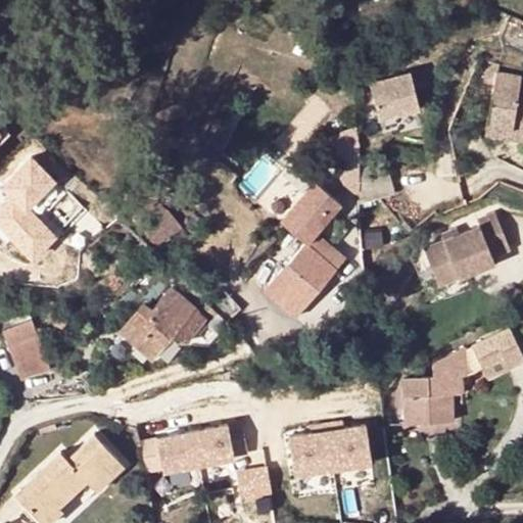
[(478,81),(495,83),(497,72),(498,62),(481,59),(478,81)]
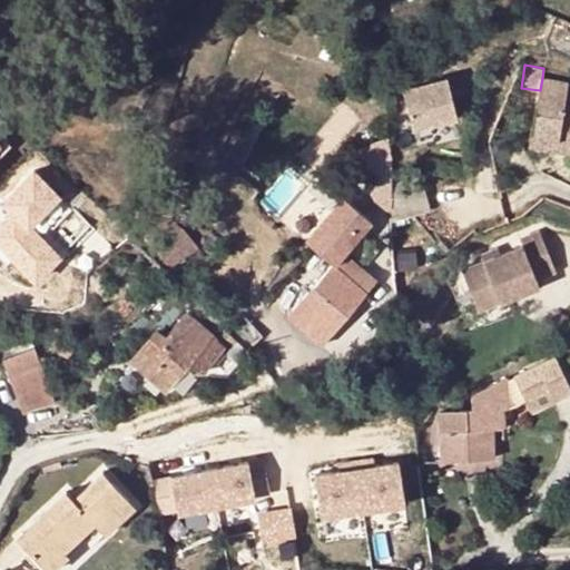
[(451,75),(406,82),(413,119),(458,111),(451,75)]
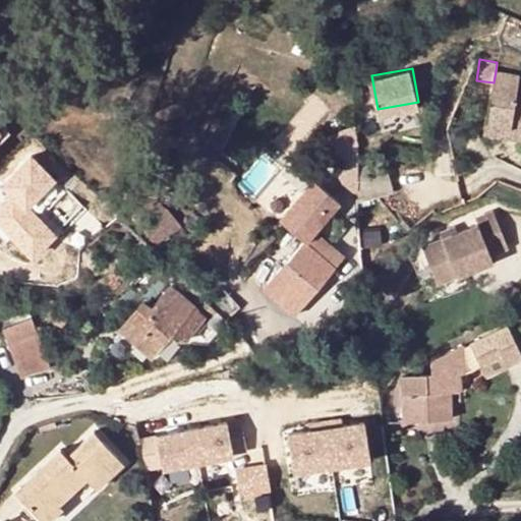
[(520,75),(496,71),(494,82),(486,121),(520,127),(520,98),(517,98),(520,75)]
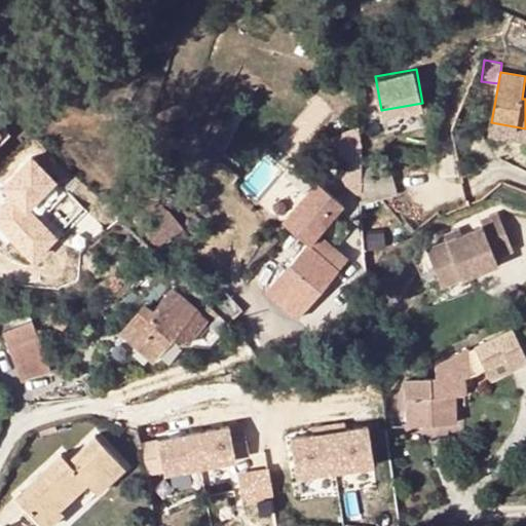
[(0,143),(10,133),(0,121),(0,143)]
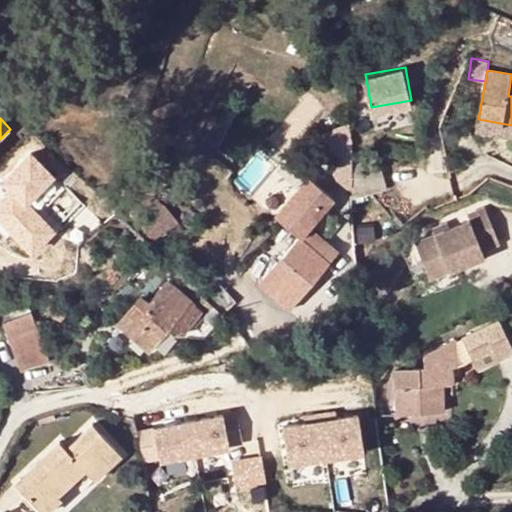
[(476,131),(511,136),(511,125),(478,119),(476,131)]
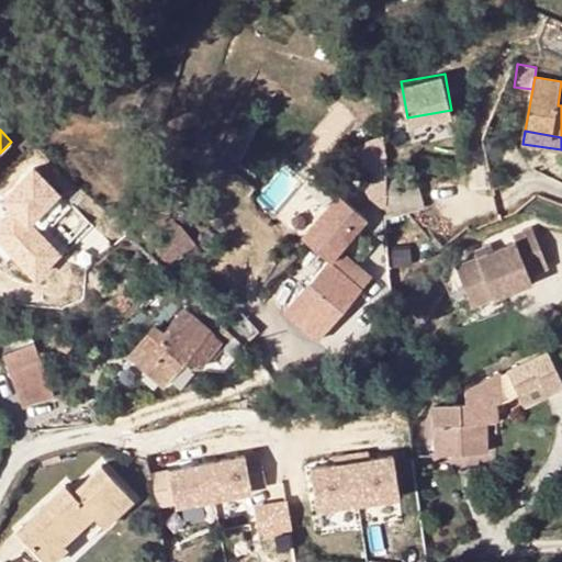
[(378,208),(388,202),(388,167),(384,136),(349,149),(378,208)]
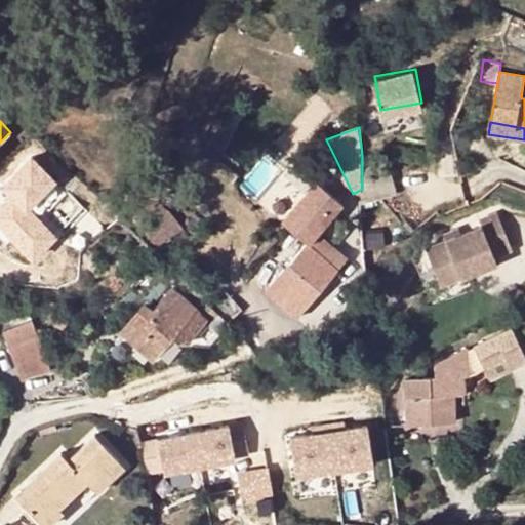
[(44,237),(17,201),(44,182),(22,152),(0,167),(0,252),(8,264),(44,237)]
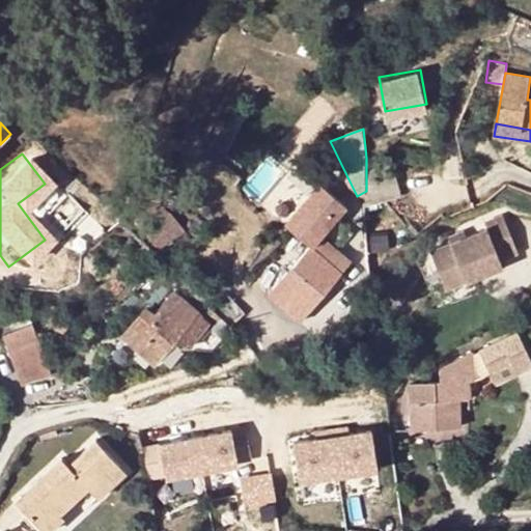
[(400,168),(367,174),(367,195),(404,188),(400,168)]
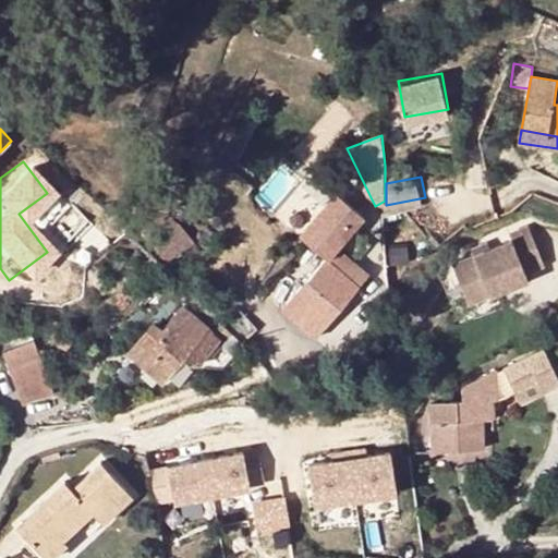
[(328,259),(284,311),(316,337),(360,286),(346,274),(355,263),(338,247),(364,217),(336,193),(300,234),(328,259)]
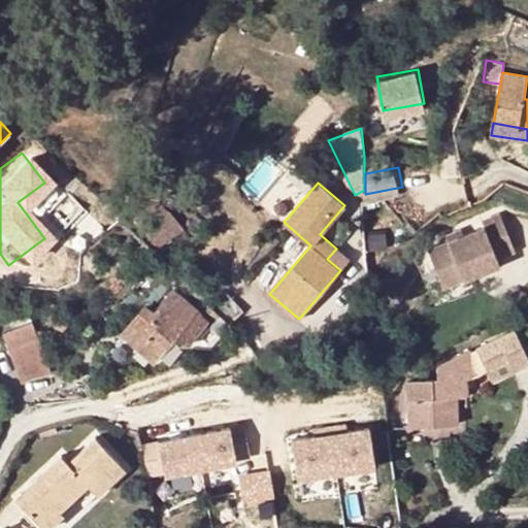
[(142,218),(137,222),(158,246),(182,227),(161,202),(142,218)]
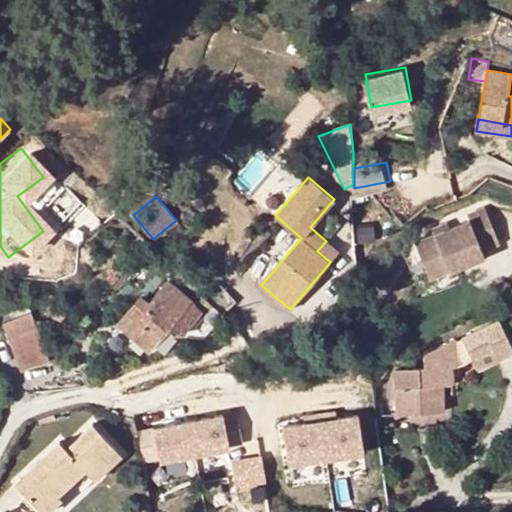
[(470,222),(415,245),(429,280),(485,257),(482,251),(499,244),(485,210),(467,217),(470,222)]
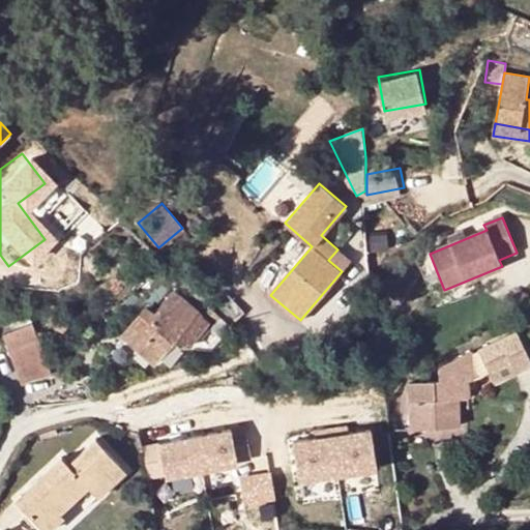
[(337,249),(328,260),(342,271),(351,260),(337,249)]
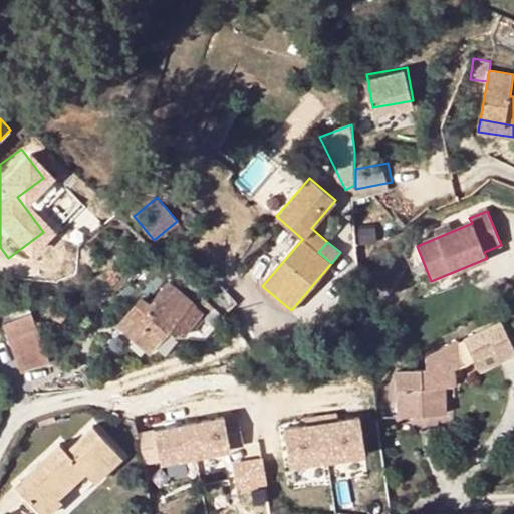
[(206,295),(225,313),(237,300),(218,283),(206,295)]
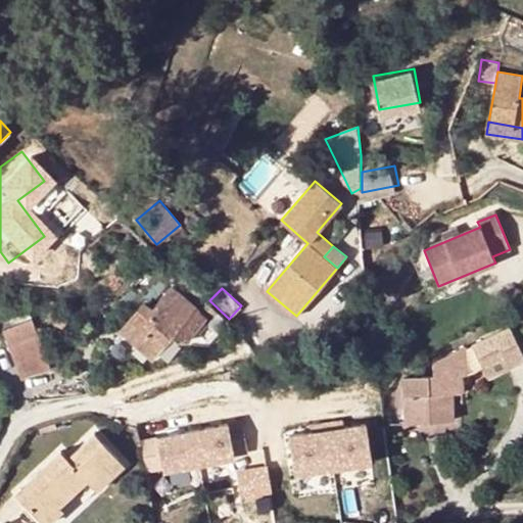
[(146,305),(124,331),(152,355),(171,335),(178,340),(187,340),(207,318),(174,289),(154,313),(146,305)]
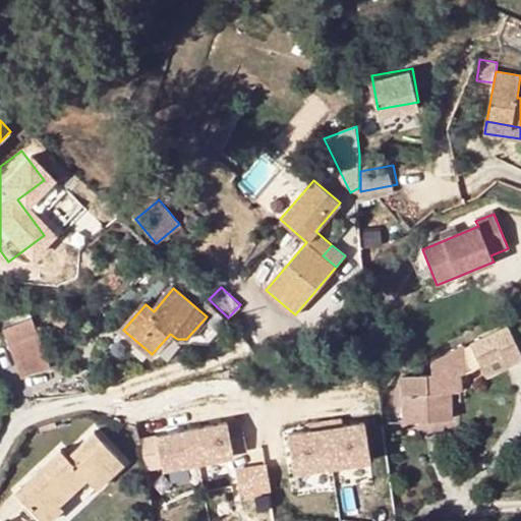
[(228,323),(218,313),(209,323),(218,332),(228,323)]
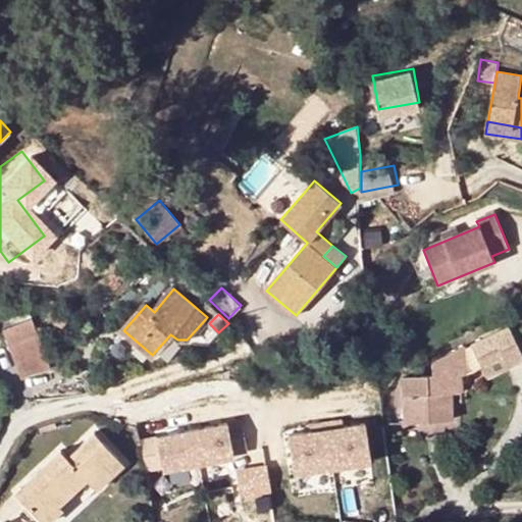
[(34,317),(2,328),(18,369),(50,359),(34,317)]
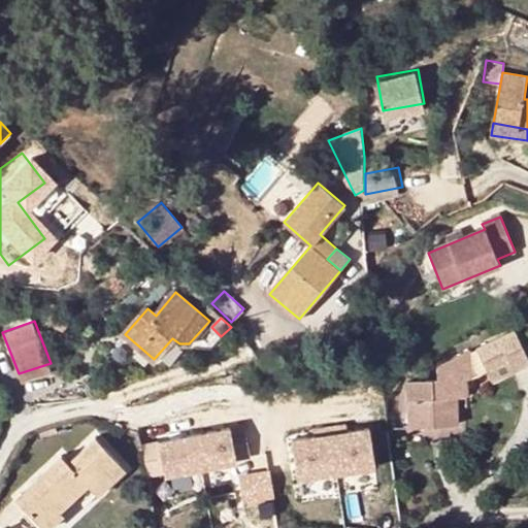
[(439,381),(407,385),(411,429),(459,424),(456,396),(467,395),(466,377),(472,380),(488,371),(508,362),(515,374),(527,368),(527,359),(516,333),(472,353),(471,351),(438,366),(439,381)]
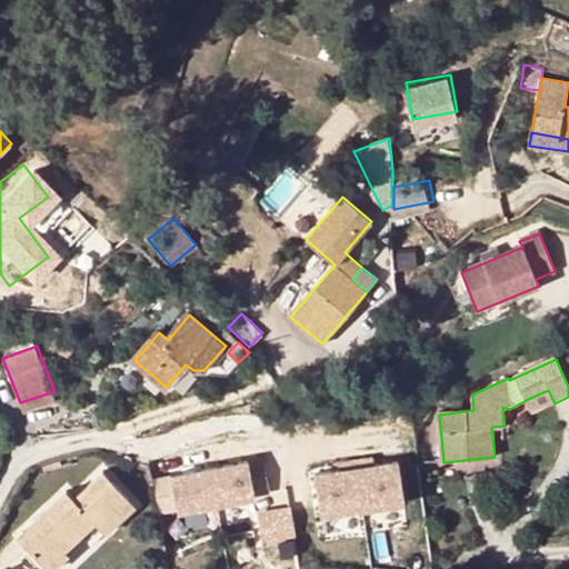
[(207,380),(193,370),(186,365),(166,387),(176,395),(197,380),(207,380)]
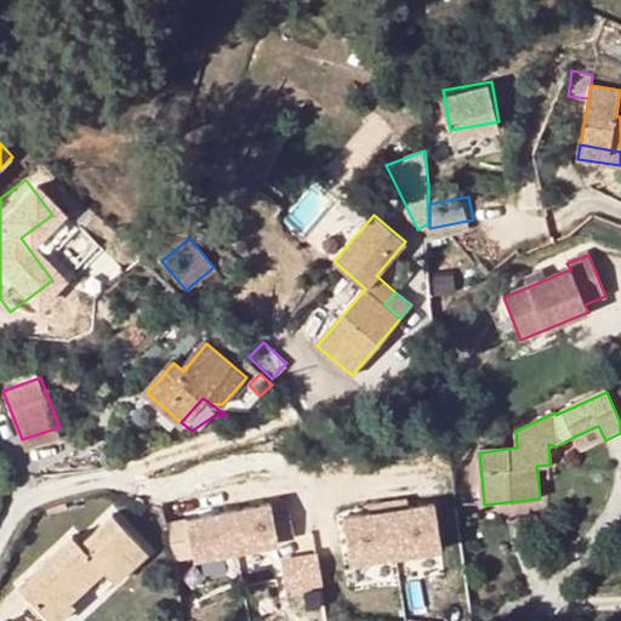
[(580,453),(605,440),(598,426),(574,437),(580,453)]
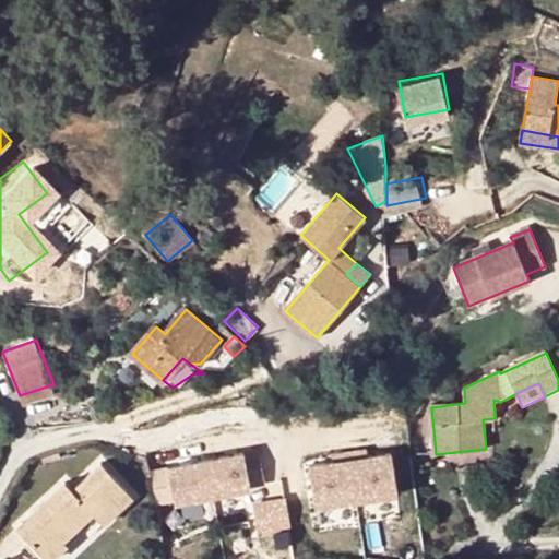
[(245,396),(245,399),(245,406),(257,407),(258,397),(245,396)]
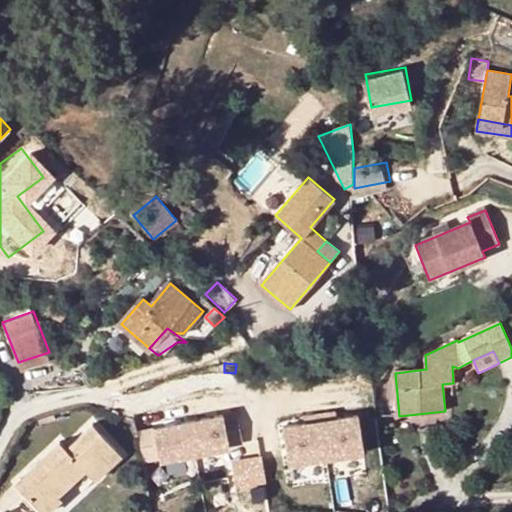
[(282,425),(288,463),(363,451),(358,414),(336,417),(335,411),(304,416),(306,422),(282,425)]
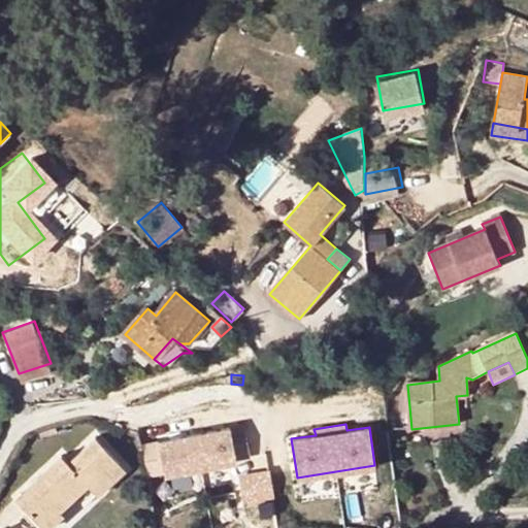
[(246,427),(160,438),(165,473),(236,463),(235,460),(251,458),(246,427)]
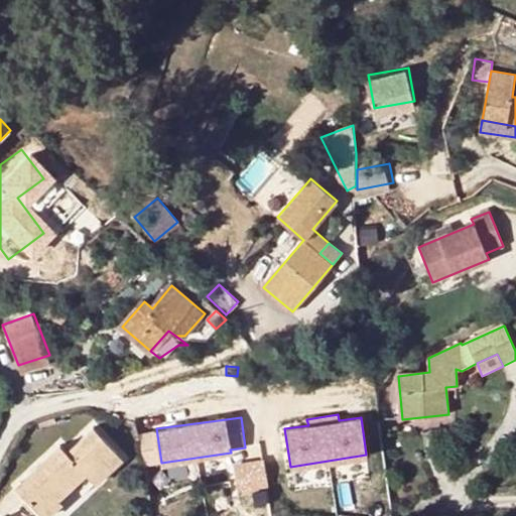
[(63,446),(18,489),(40,512),(55,497),(57,499),(86,474),(97,485),(112,472),(107,466),(119,454),(97,430),(71,454),(63,446)]
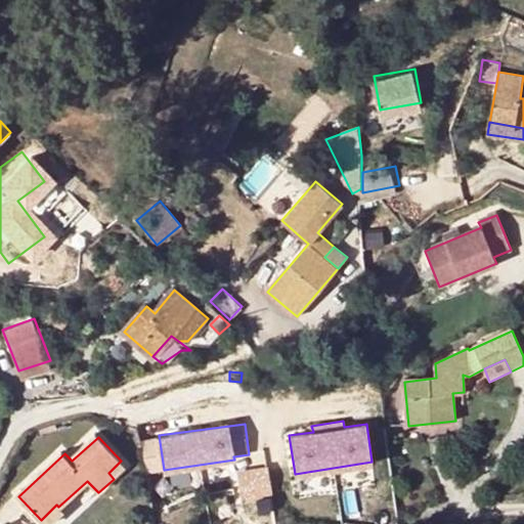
[(127,467),(121,461),(108,473),(114,479),(127,467)]
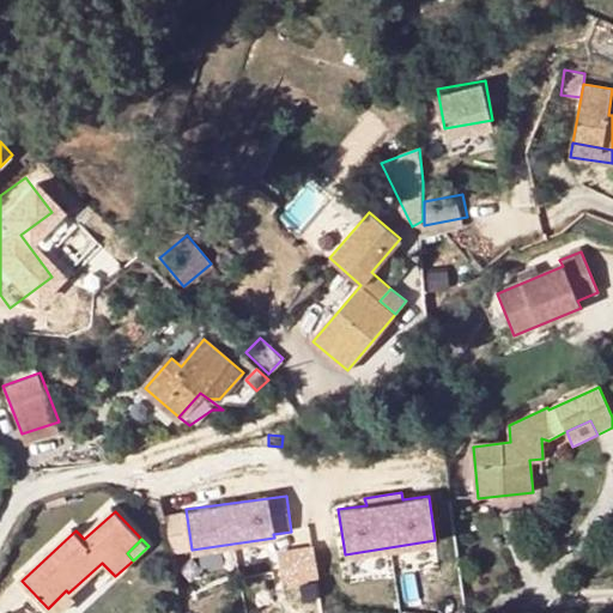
[(58,612),(74,599),(68,593),(66,590),(48,608),(52,612),(58,612)]
